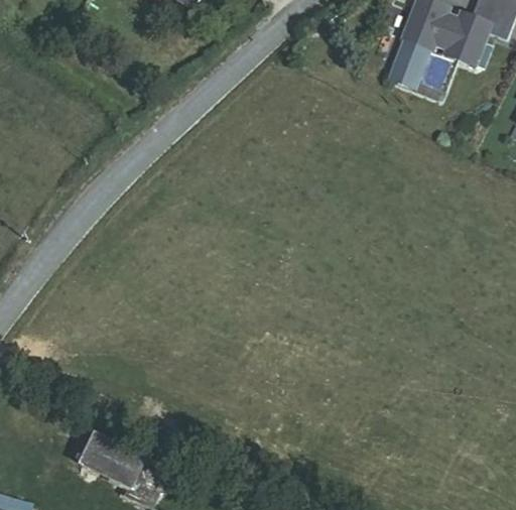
[(444,52),(474,65),(487,31),(490,23),(472,15),(461,11),(459,18),(445,13),(448,6),(433,0),(417,0),(402,36),(405,37),(428,46),(431,47),(434,42),(446,47),(444,52)]
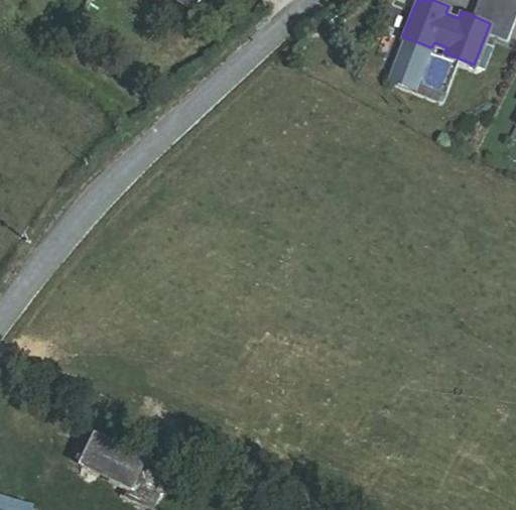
[(478,0),(472,15),(490,23),(487,31),(506,39),(515,14),(515,0),(478,0)]
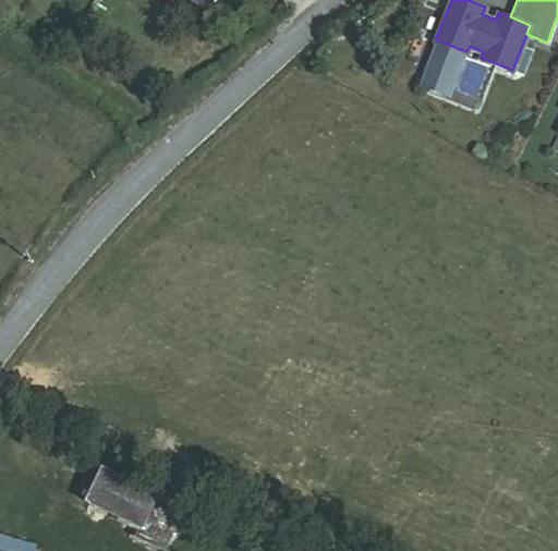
[(426,72),(451,82),(463,50),(438,40),(426,72)]
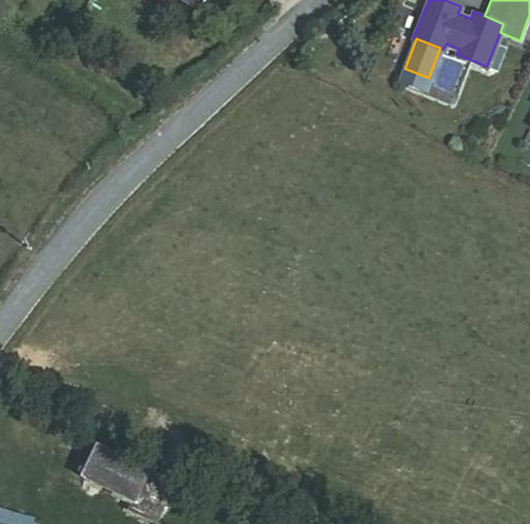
[(429,78),(405,68),(400,80),(423,89),(429,78)]
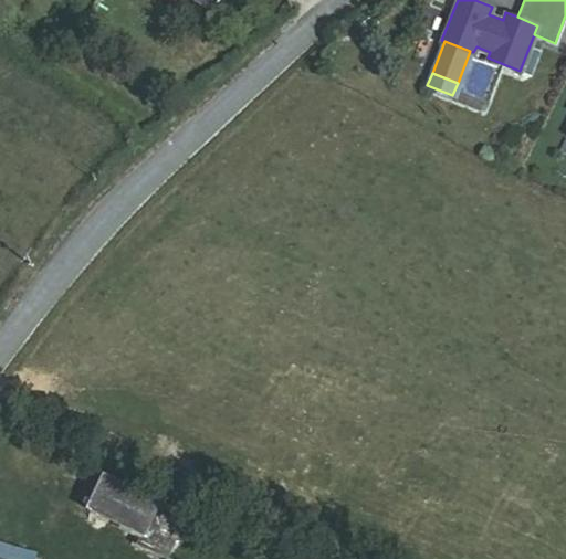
[(138,545),(169,558),(188,515),(104,476),(90,509),(143,534),(138,545)]
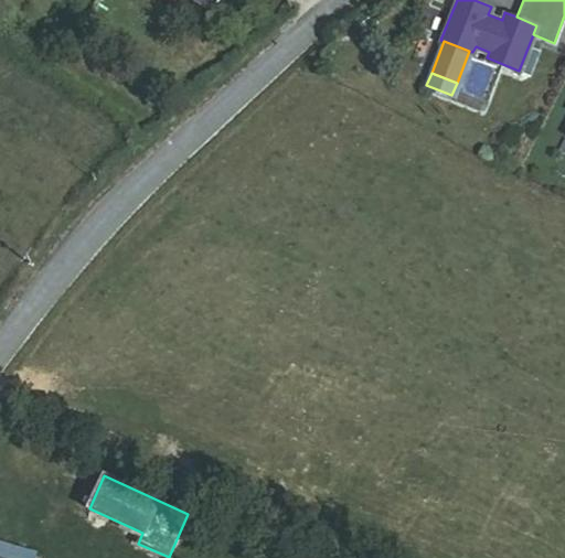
[(0,556),(7,557),(32,557),(34,554),(0,543),(0,556)]
